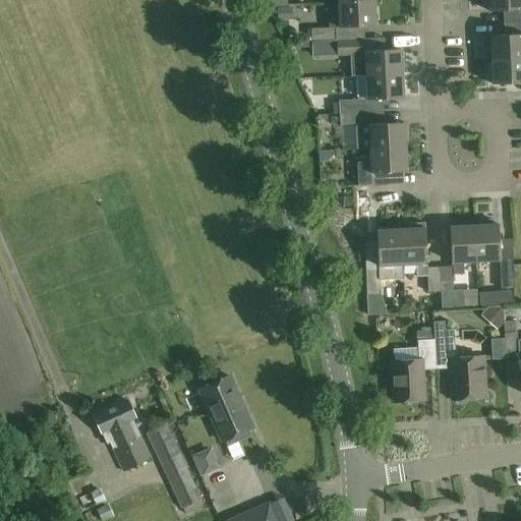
[(520,0),(487,0),(488,11),(503,10),(504,22),(520,21),(520,0)]
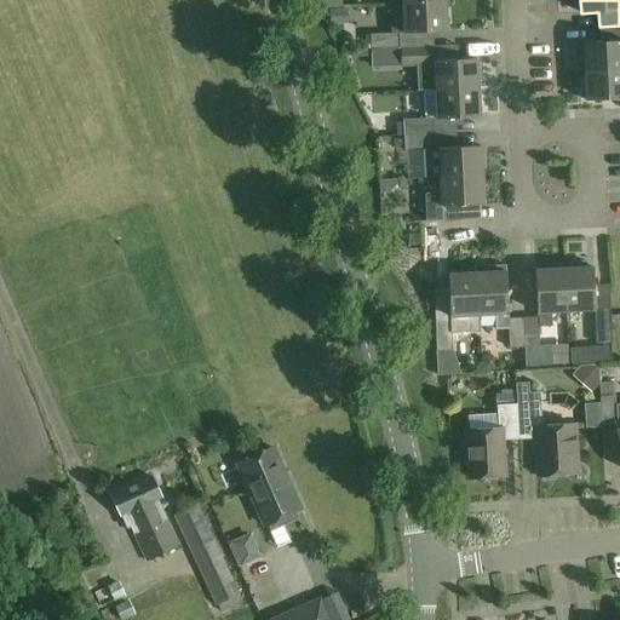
[(392,33),(369,34),(371,50),(373,50),(401,49),(400,34),(435,32),(447,32),(446,3),(390,5),(392,33)]
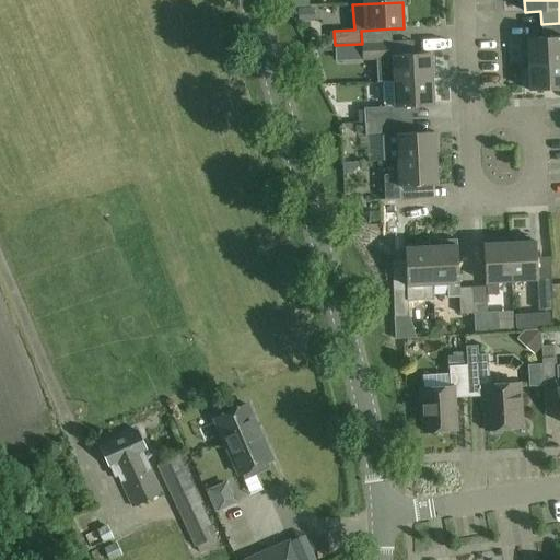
[(313,8),(310,8),(298,9),(298,22),(311,21),(314,21),(313,8)]
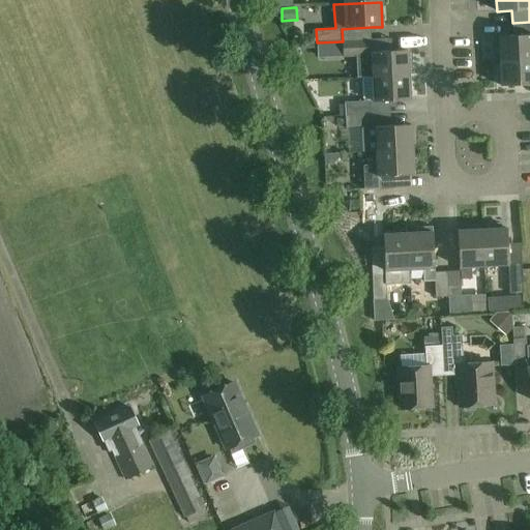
[(529,22),(512,23),(512,35),(498,36),(500,61),(529,59),(529,22)]
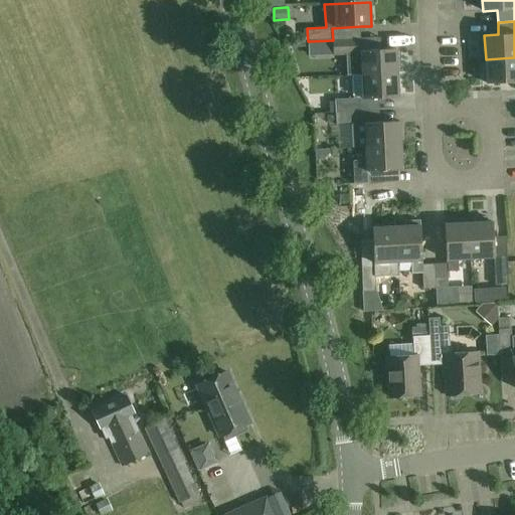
[(338,39),(360,38),(360,30),(338,31),(338,39)]
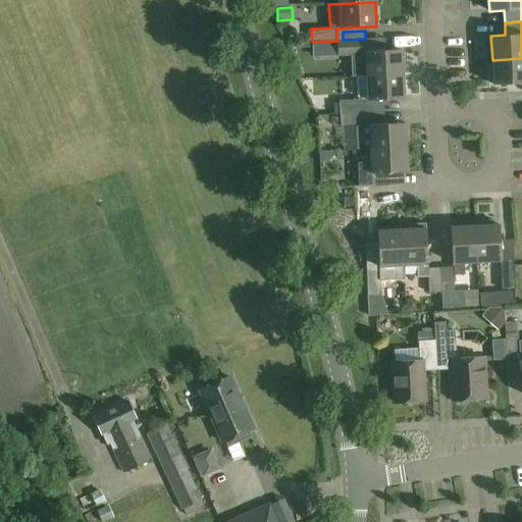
[(369,39),(337,41),(337,57),(350,56),(351,76),(356,76),(367,75),(403,74),(402,50),(370,51),(369,39)]
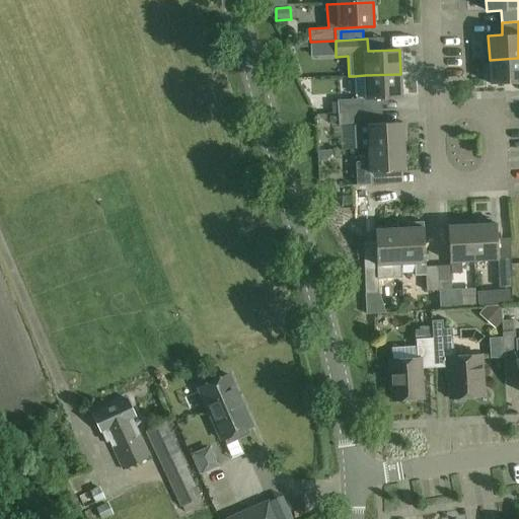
[(518,58),(490,60),(491,84),(518,82),(518,58)]
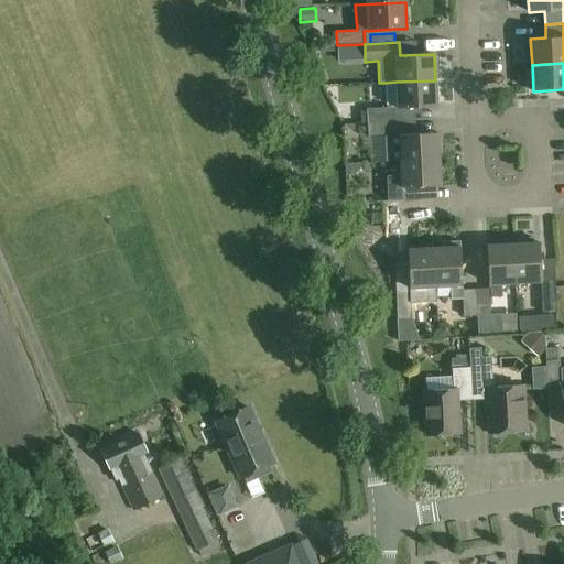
[(386,109),(367,109),(368,123),(394,122),(394,109),(415,108),(436,107),(435,80),(397,82),(384,83),(386,109)]
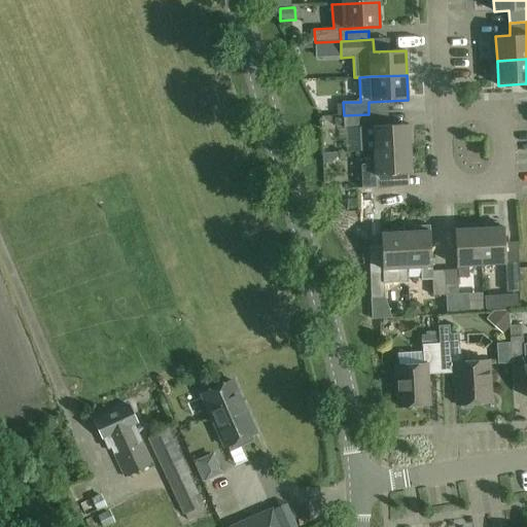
[(369,114),(344,115),(344,129),(361,128),(361,138),(362,151),(374,150),(410,149),(409,125),(370,126),(369,114)]
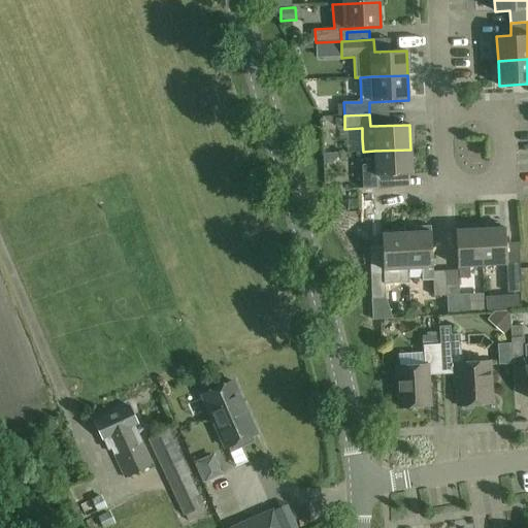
[(375,163),(363,163),(364,175),(364,189),(390,188),(390,174),(410,174),(413,173),(410,150),(374,151),(375,163)]
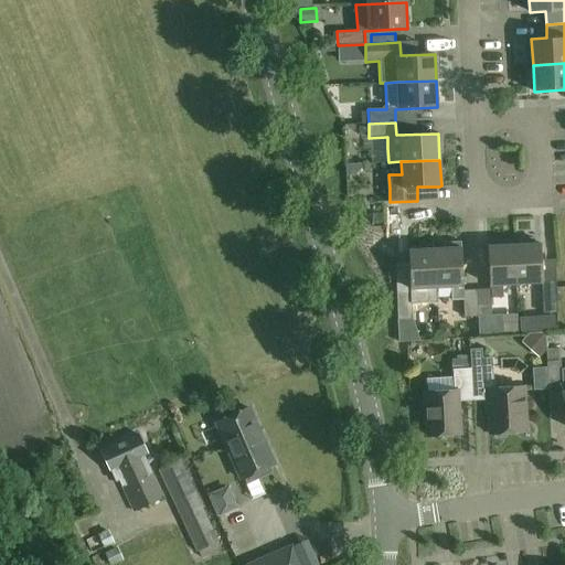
[(534,238),(519,238),(519,244),(514,245),(515,284),(542,283),(541,243),(535,244),(534,238)]
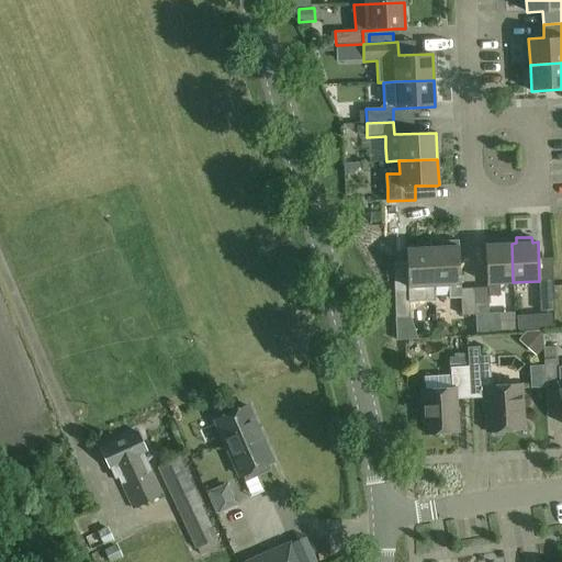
[(513,282),(512,244),(506,244),(506,238),(491,239),(491,245),(485,245),(487,288),(474,288),(475,315),(490,314),(489,296),(502,295),(502,282),(513,282)]
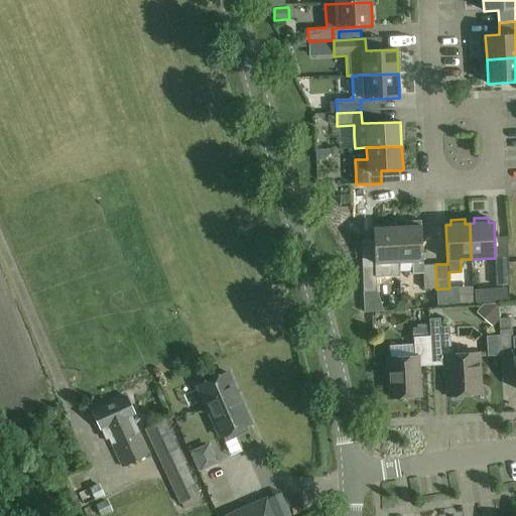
[(436,289),(435,264),(423,265),(421,221),(419,221),(405,222),(406,227),(397,227),(399,262),(413,262),(413,274),(423,274),(424,289),(436,289)]
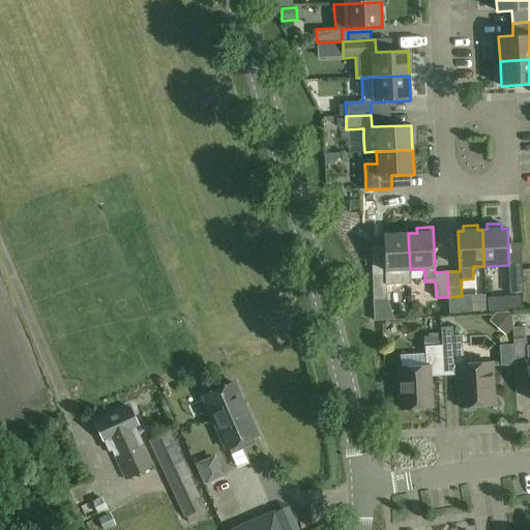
[(410,269),(408,233),(383,234),(385,270),(410,269)]
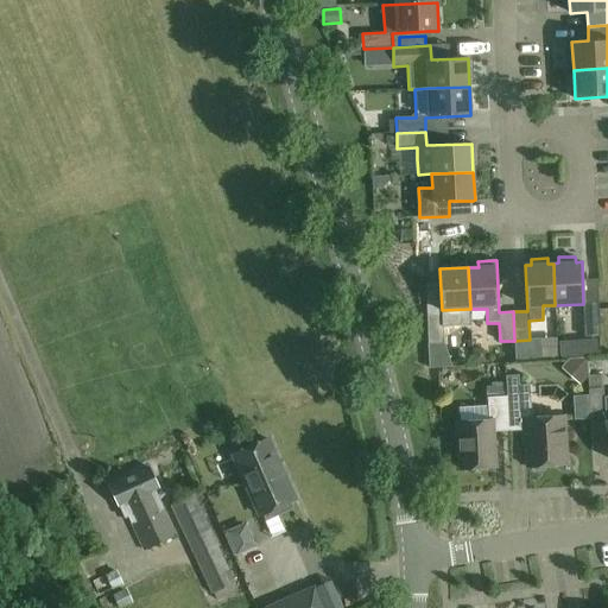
[(583,309),(584,337),(600,337),(599,309),(583,309)]
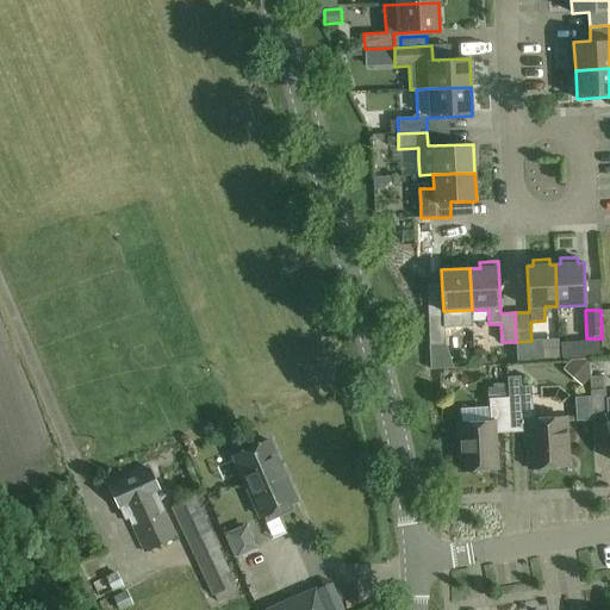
[(446,346),(444,316),(429,317),(431,346),(446,346)]
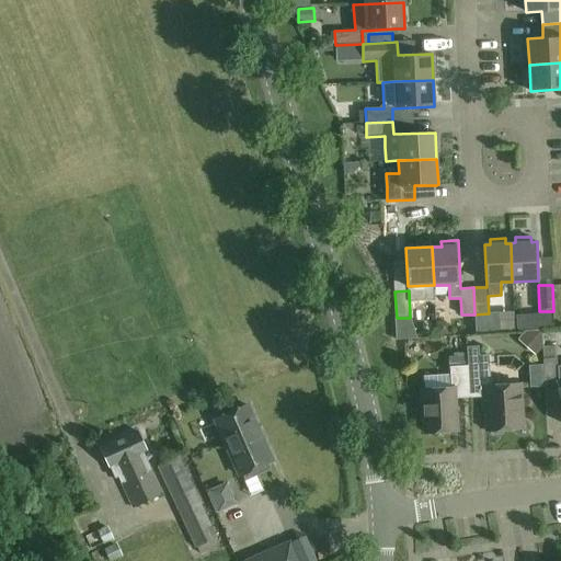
[(534,331),(537,345),(552,342),(548,327),(534,331)]
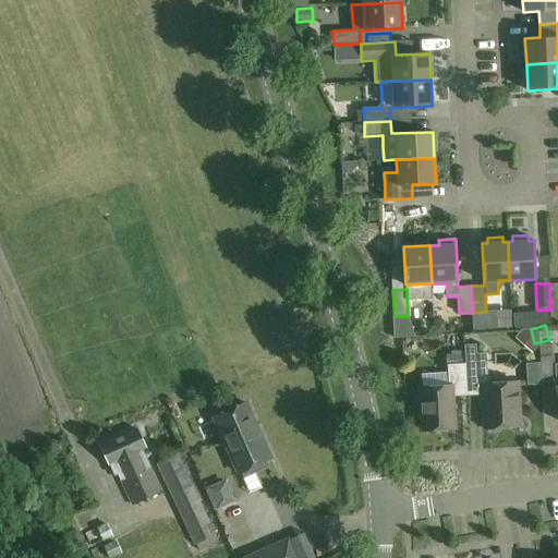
[(465,365),(468,396),(482,396),(484,428),(487,427),(489,432),(499,432),(500,427),(519,426),(517,381),(488,384),(486,352),(474,353),(474,343),(465,343),(465,349),(464,349),(465,365)]
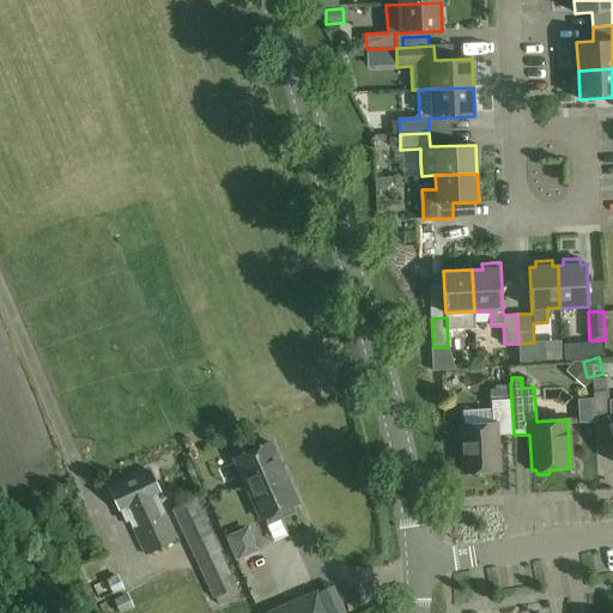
[(608,419),(607,390),(593,392),(594,420),(608,419)]
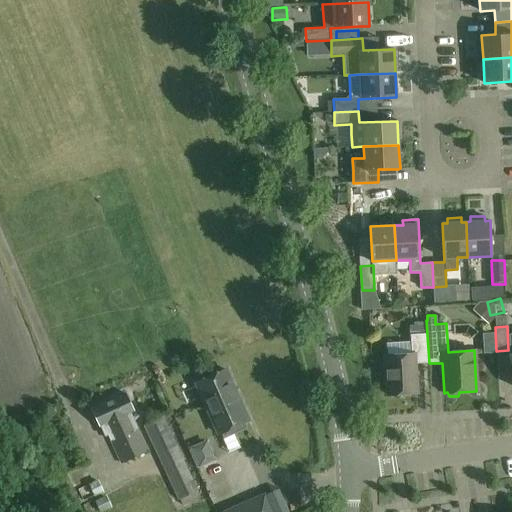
[(415,364),(429,363),(427,335),(411,336),(412,354),(385,355),(388,395),(416,393),(415,364)]
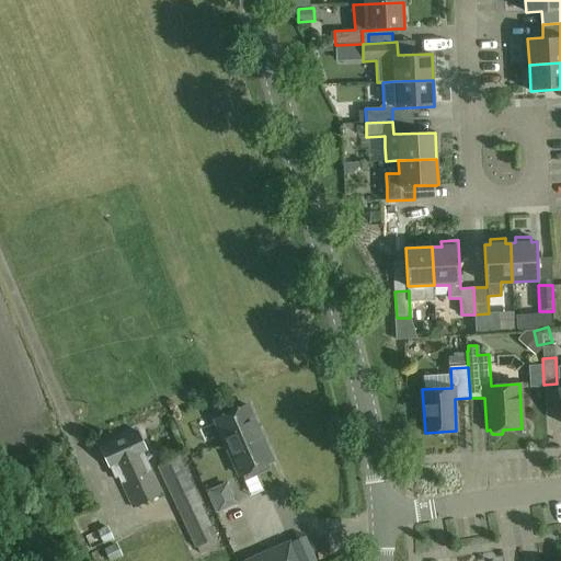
[(243,473),(245,479),(270,469),(267,462),(272,461),(247,405),(215,419),(240,476),(243,473)]
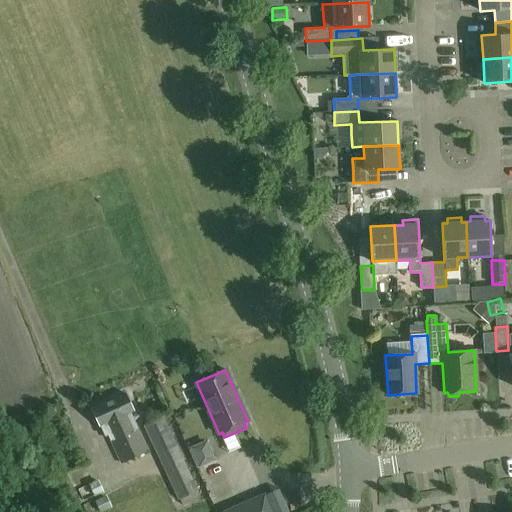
[(120,463),(146,451),(128,412),(131,410),(124,393),(90,409),(97,425),(101,424),(120,463)]
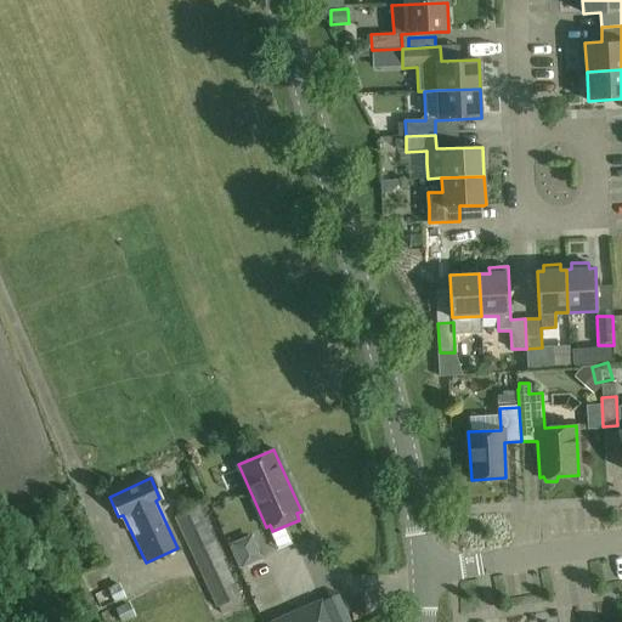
[(198,505),(174,518),(198,569),(222,558),(198,505)]
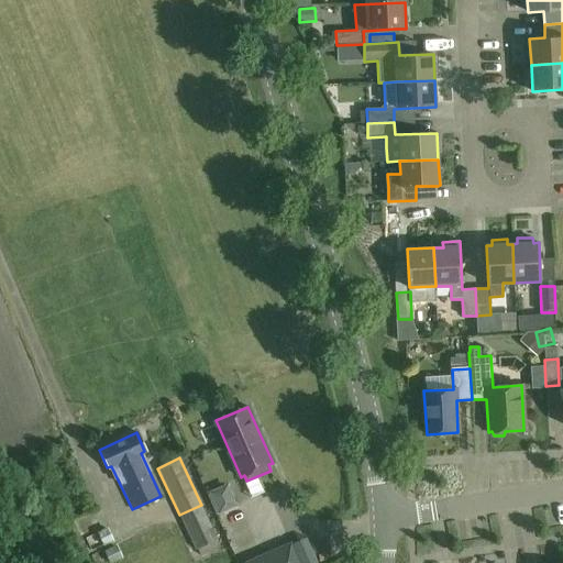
[(106,528),(98,531),(103,544),(111,540),(106,528)]
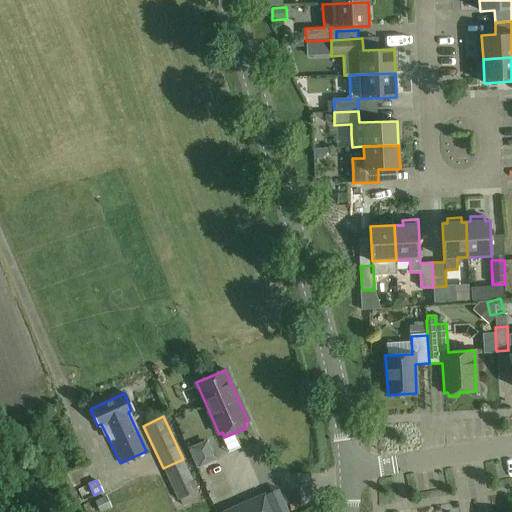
[(201,496),(198,489),(180,497),(184,504),(201,496)]
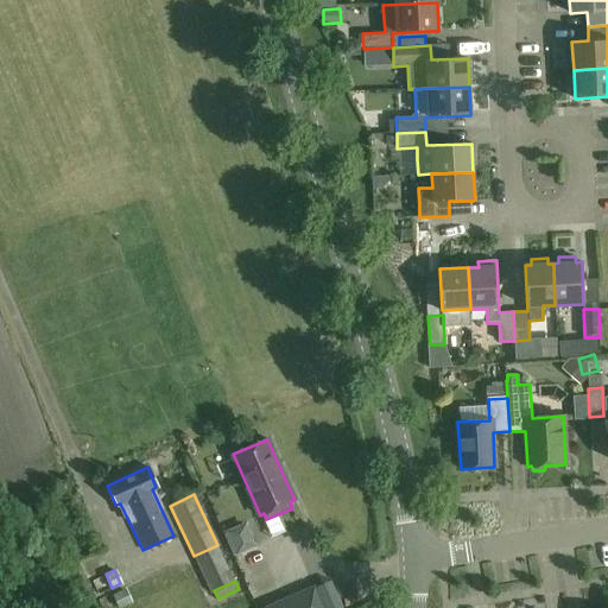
[(322,607),(314,587),(266,607),(322,607)]
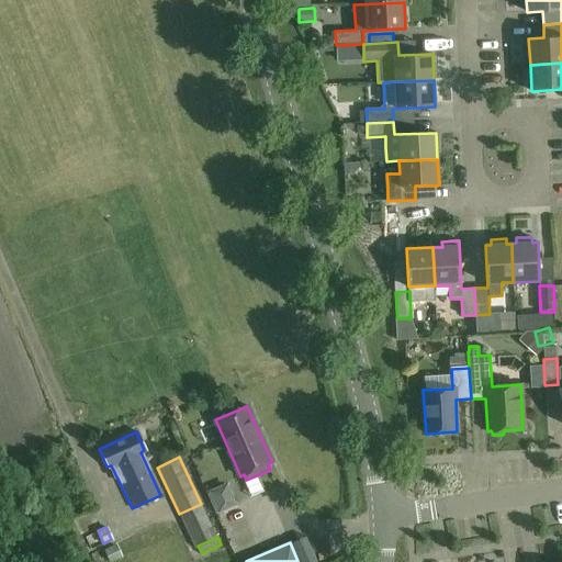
[(115,544),(105,549),(111,561),(120,557),(115,544)]
